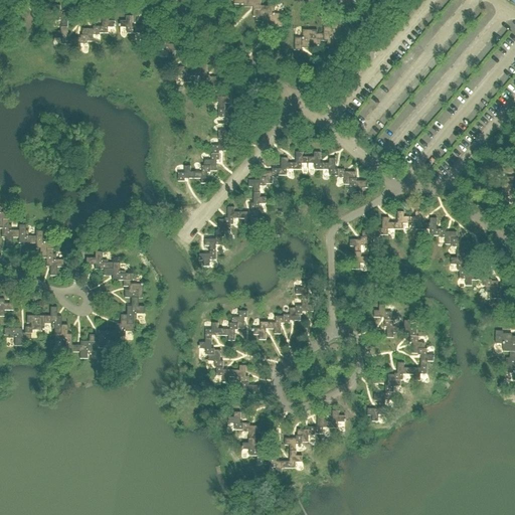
[(25,0),(26,4),(29,4),(35,4),(35,10),(40,10),(41,3),(40,0),(25,0)]
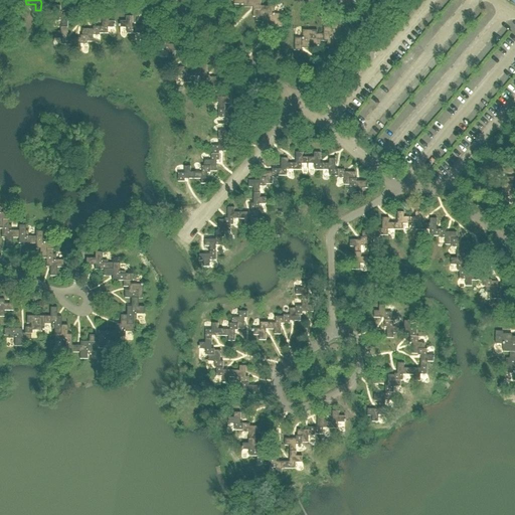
[(260,7),(260,0),(230,0),(231,0),(234,0),(233,5),(243,5),(243,8),(252,8),(260,9),(260,7)]
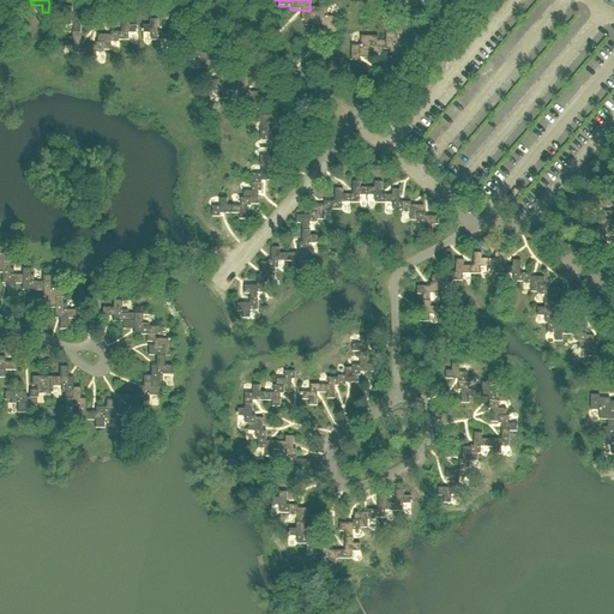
[(397,0),(397,16),(402,16),(402,24),(402,32),(407,32),(410,32),(410,20),(415,20),(415,8),(419,8),(419,0),(397,0)]
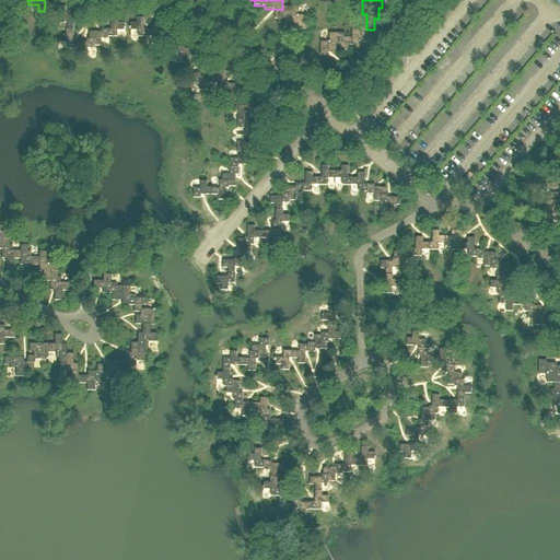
[(44,11),(47,11),(47,13),(54,13),(66,14),(66,7),(54,7),(54,3),(45,3),(44,11)]
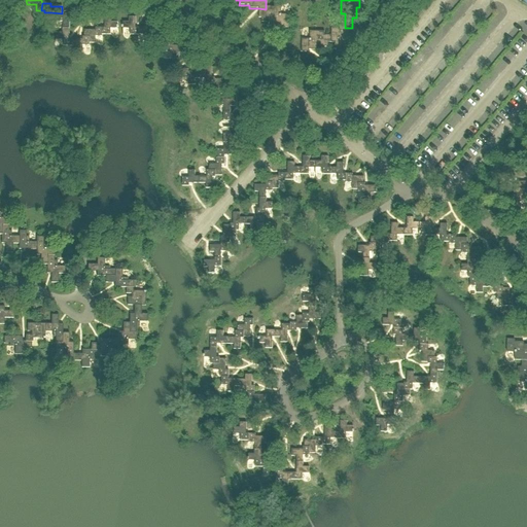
[(266,9),(258,8),(257,19),(261,19),(260,23),(271,24),(271,26),(280,27),(280,29),(287,30),(288,16),(280,16),(281,8),(266,7),(266,9)]
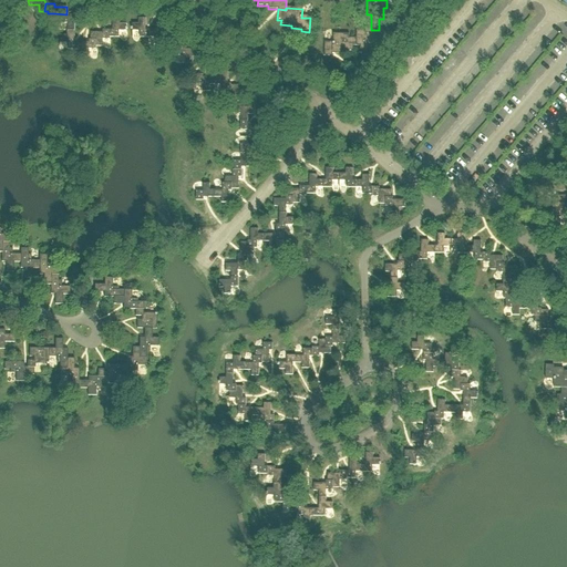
[(69,14),(66,14),(54,13),(54,21),(61,21),(61,23),(68,23),(68,24),(75,24),(80,24),(80,17),(69,17),(69,14)]
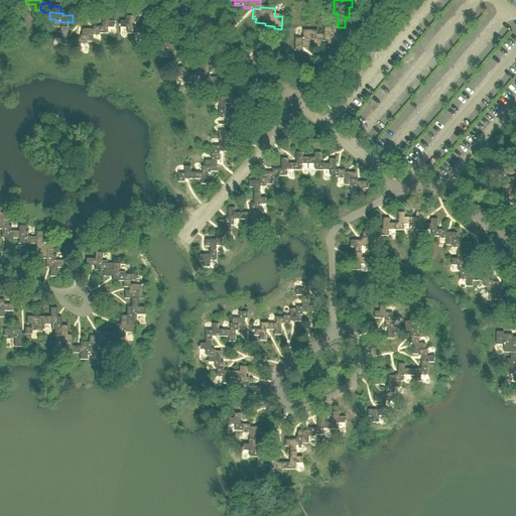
[(103,33),(108,33),(108,27),(115,27),(115,26),(116,26),(116,24),(115,24),(115,21),(109,21),(109,16),(103,16),(103,27),(103,33)]
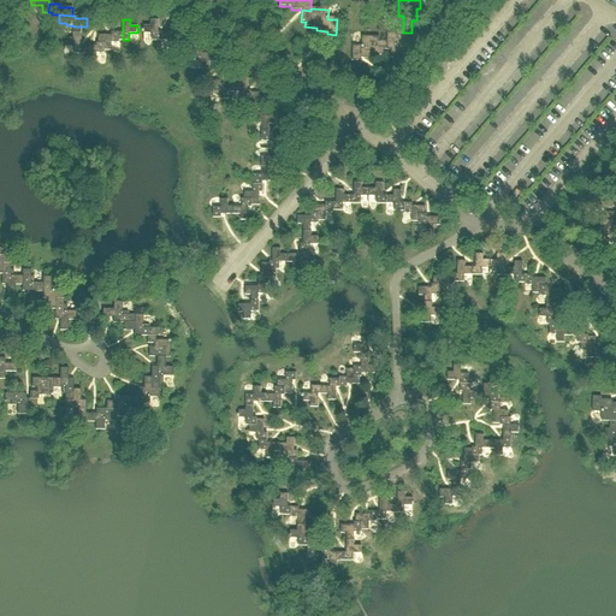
[(159,41),(159,34),(159,21),(150,21),(150,27),(144,27),(144,31),(143,31),(143,34),(144,34),(144,35),(152,34),(152,42),(159,41)]
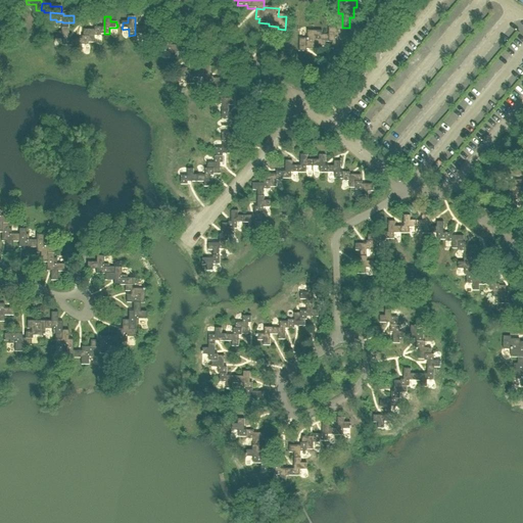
[(328,43),(332,43),(332,50),(339,50),(339,47),(344,47),(344,37),(346,37),(346,28),(342,28),(342,20),(336,19),(336,28),(329,28),(329,35),(328,43)]
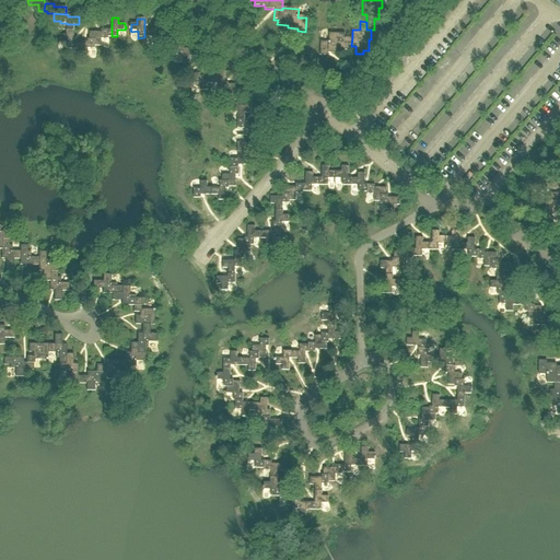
[(67,24),(67,30),(67,35),(60,35),(60,42),(68,42),(68,49),(74,49),(74,42),(74,24),(67,24)]
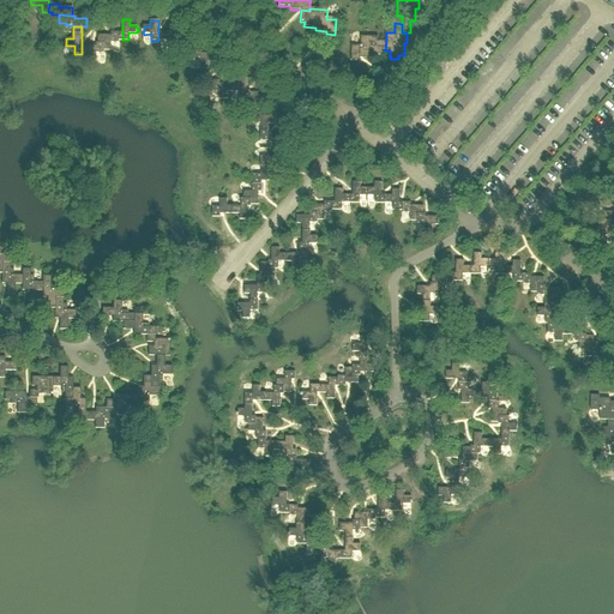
[(158,34),(158,41),(162,41),(169,41),(169,48),(176,48),(175,40),(175,28),(168,26),(168,32),(158,34)]
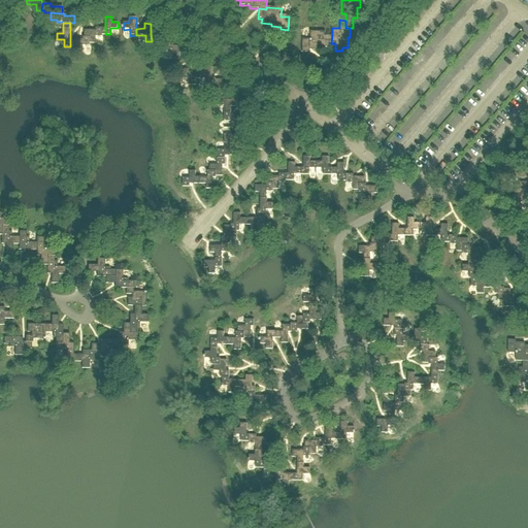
[(105,28),(102,28),(96,28),(96,30),(85,30),(85,36),(83,36),(83,39),(90,39),(90,43),(96,43),(96,36),(102,36),(102,34),(105,34),(105,28)]
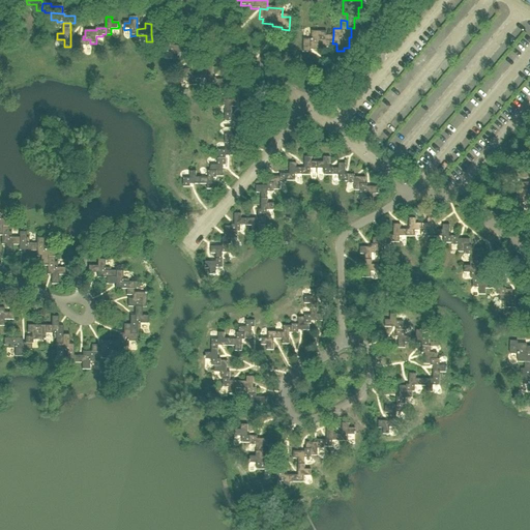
[(332,43),(333,35),(326,35),(326,31),(311,31),(311,39),(303,38),(302,52),(311,52),(311,50),(320,50),(320,48),(330,48),(330,43),(332,43)]
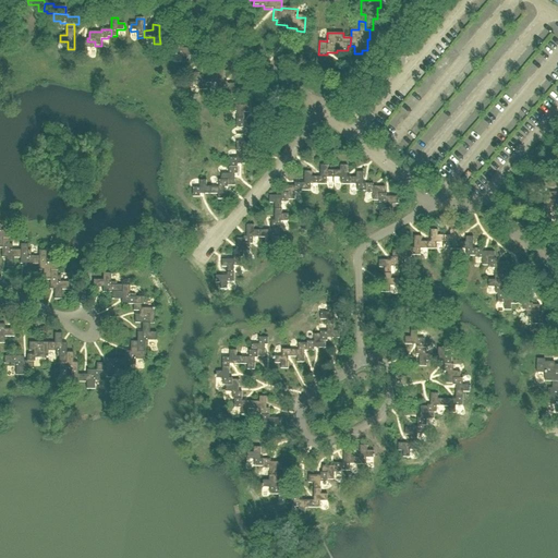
[(159,36),(160,44),(162,44),(162,46),(169,46),(181,46),(181,39),(169,39),(169,36),(159,36)]
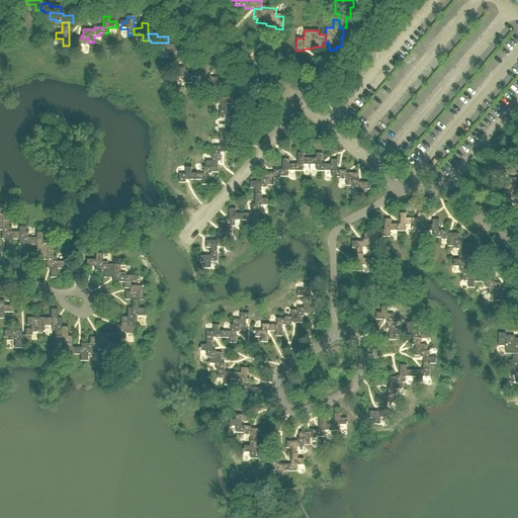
[(79,51),(79,52),(81,52),(81,51),(82,51),(82,45),(88,45),(88,42),(88,38),(81,38),(69,38),(69,46),(76,46),(76,51),(79,51)]
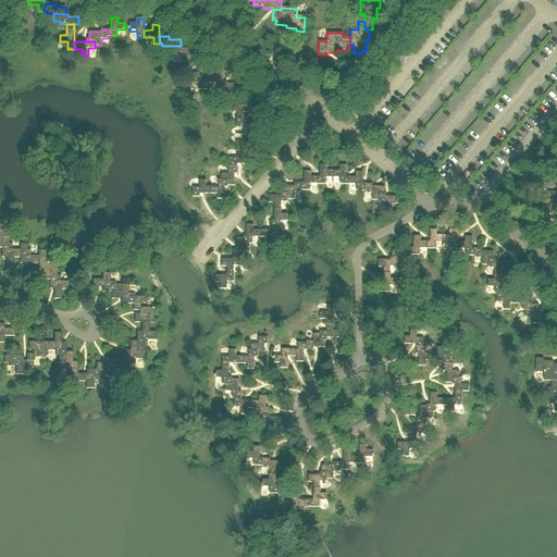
[(169,46),(169,53),(175,53),(175,56),(182,56),(182,57),(188,57),(194,57),(194,49),(182,49),(182,46),(181,46),(169,46)]
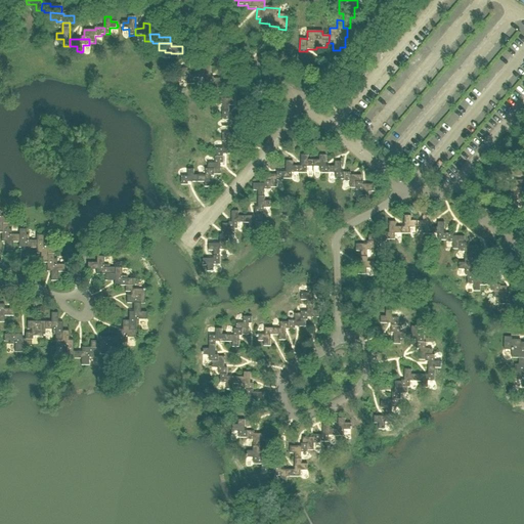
[(171,53),(171,58),(171,63),(165,63),(165,70),(171,70),(172,77),(177,77),(177,70),(177,53),(171,53)]
